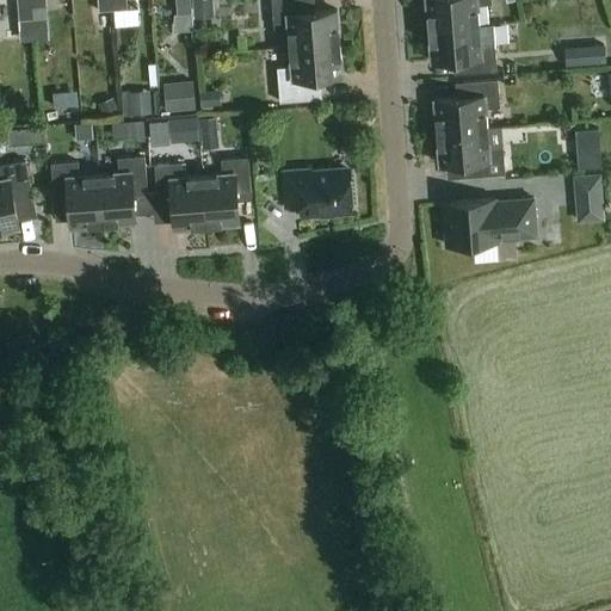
[(17,0),(18,22),(34,20),(32,8),(31,0),(17,0)]
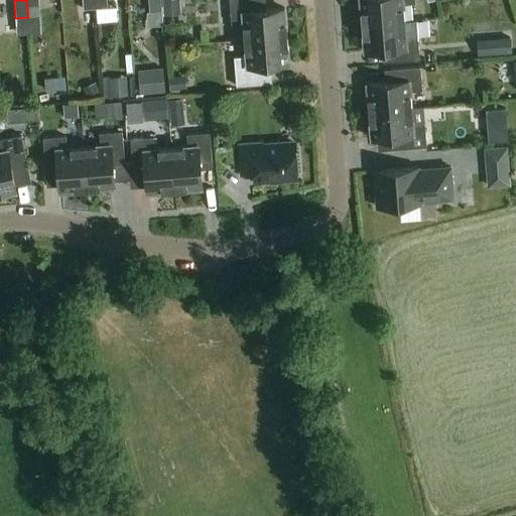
[(96,9),(94,0),(82,0),(83,10),(96,9)]
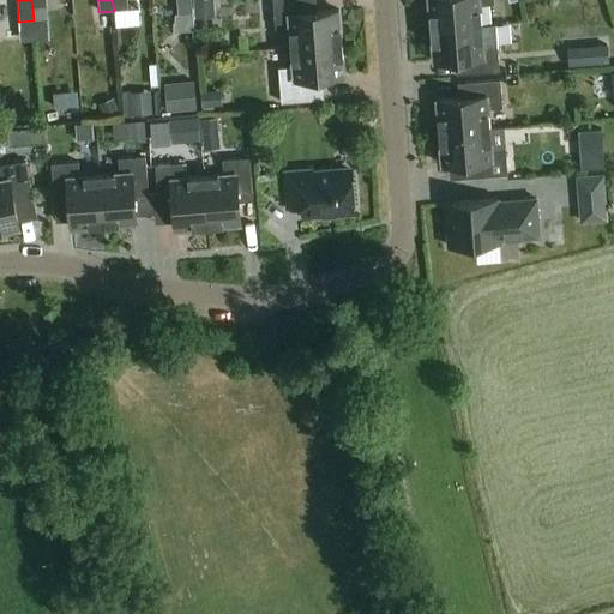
[(112,0),(114,11),(127,10),(126,0),(112,0)]
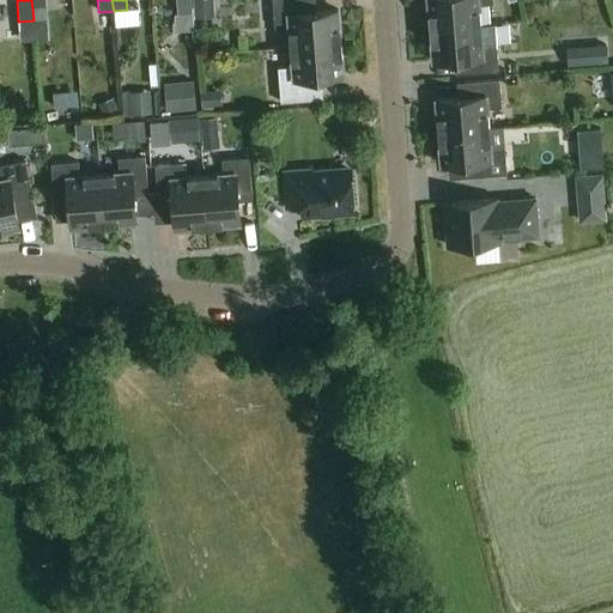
[(190,0),(176,0),(177,14),(192,13),(190,0)]
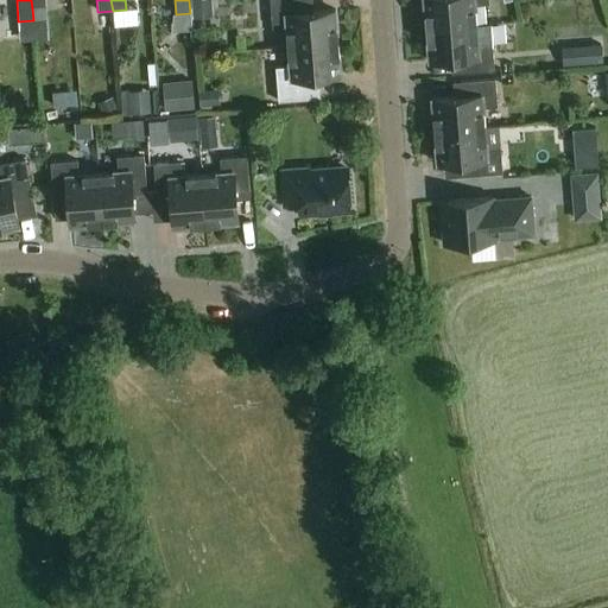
[(210,0),(191,0),(194,19),(213,17),(210,0)]
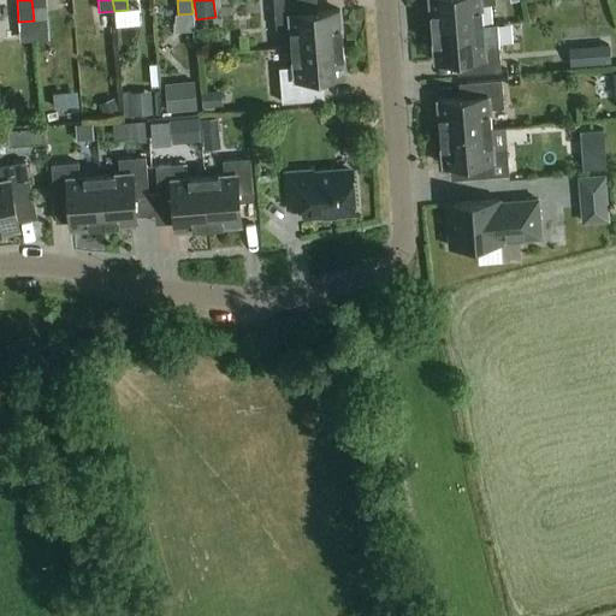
[(317,78),(345,76),(339,11),(312,13),(311,0),(274,0),(277,28),(291,27),(295,67),(280,69),(283,104),(318,100),(317,78)]
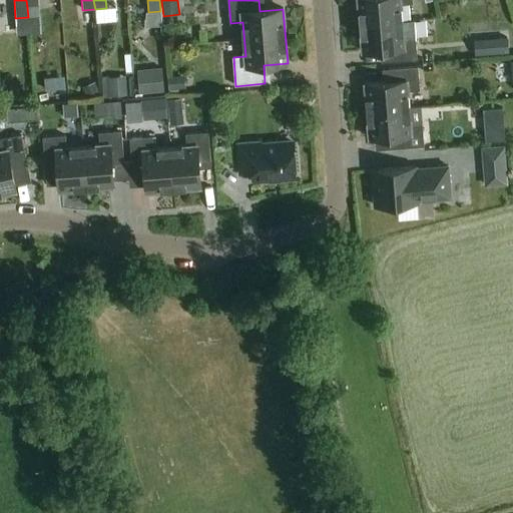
[(358,0),(360,25),(402,22),(401,5),(413,4),(412,0),(358,0)]
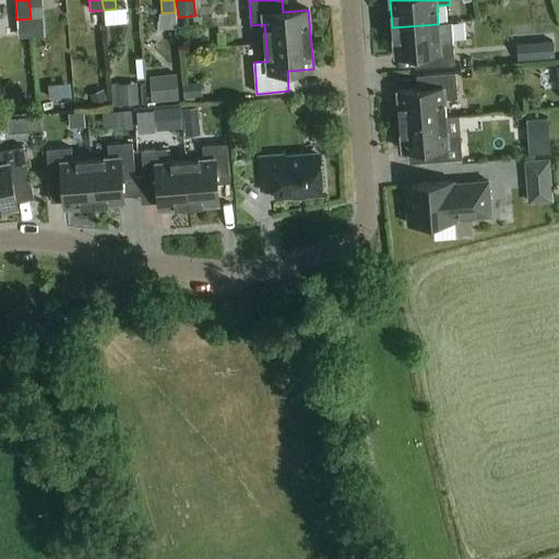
[(438,24),(392,27),(395,57),(420,55),(421,68),(454,66),(452,40),(439,42),(438,24)]
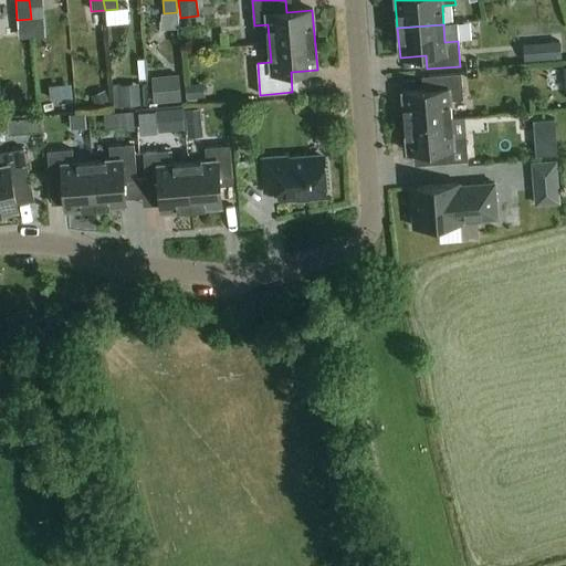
[(544,60),(563,59),(561,41),(542,42),(544,60)]
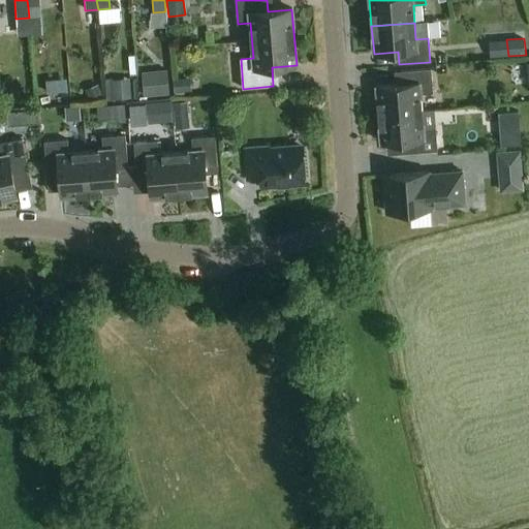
[(376,87),(378,115),(422,112),(421,94),(433,93),(431,69),(400,71),(401,85),(376,87)]
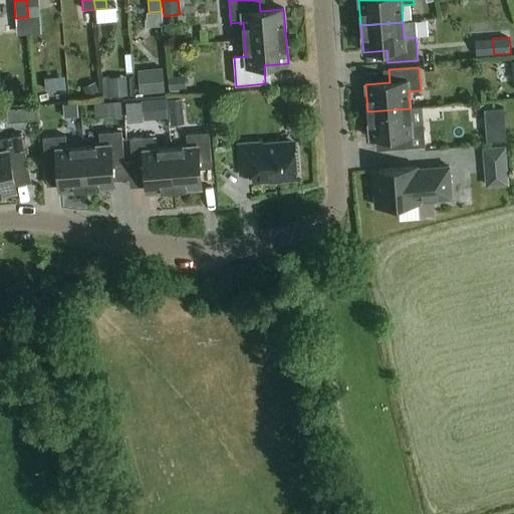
[(163,68),(138,70),(140,93),(165,91),(163,68)]
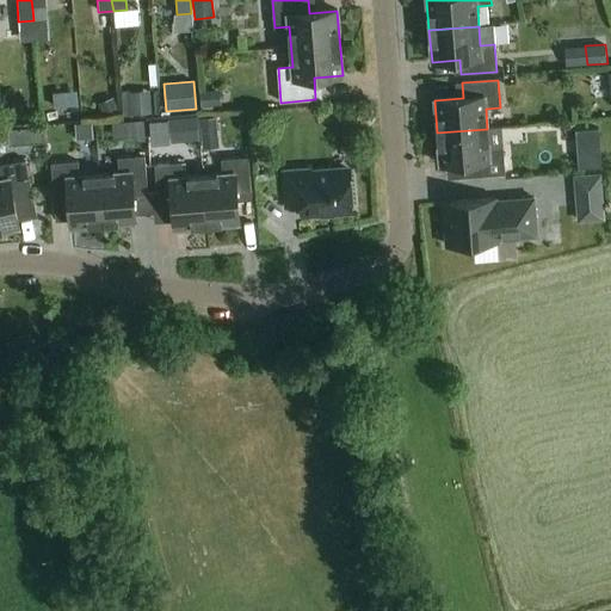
[(220,90),(201,92),(202,107),(221,105),(220,90)]
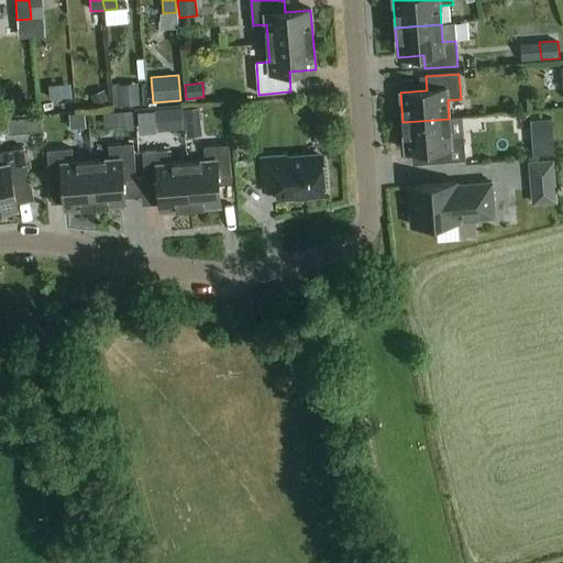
[(119,88),(121,107),(141,105),(139,86),(119,88)]
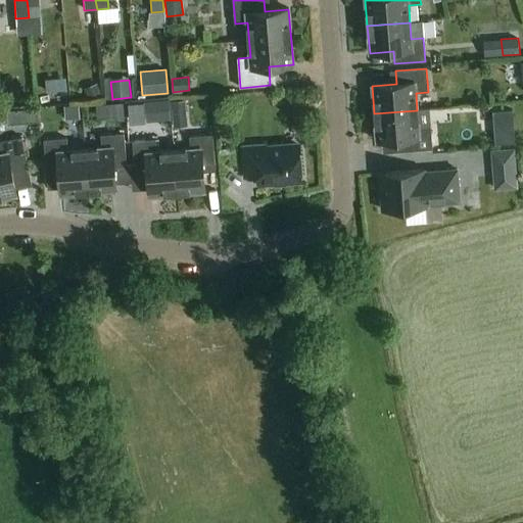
[(97,84),(84,89),(89,101),(102,96),(97,84)]
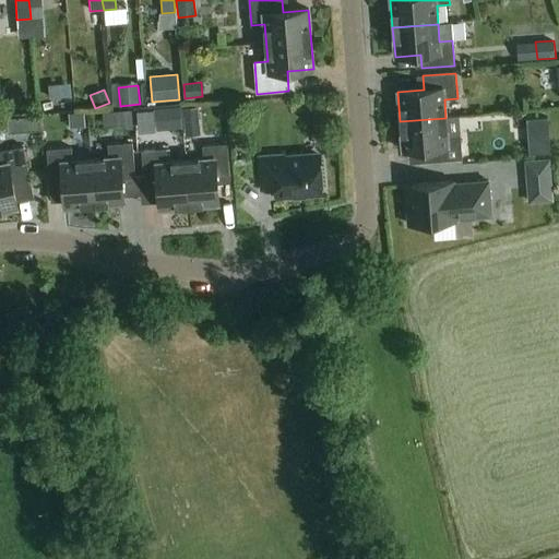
[(154,108),(156,130),(182,128),(180,106),(154,108)]
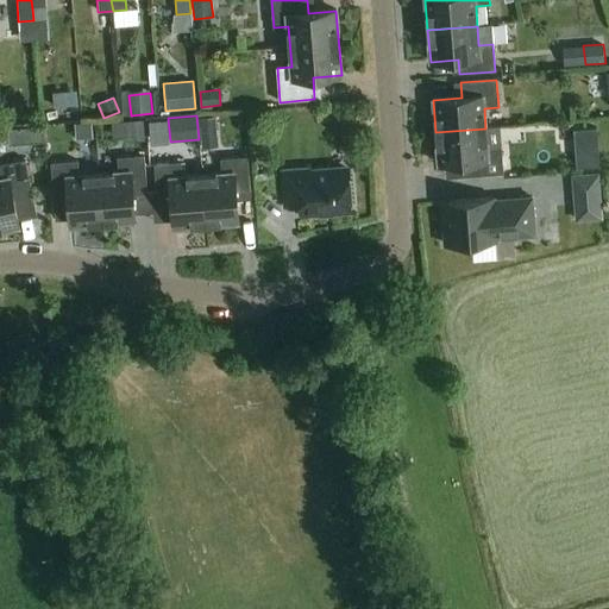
[(215,117),(199,118),(201,137),(217,136),(215,117)]
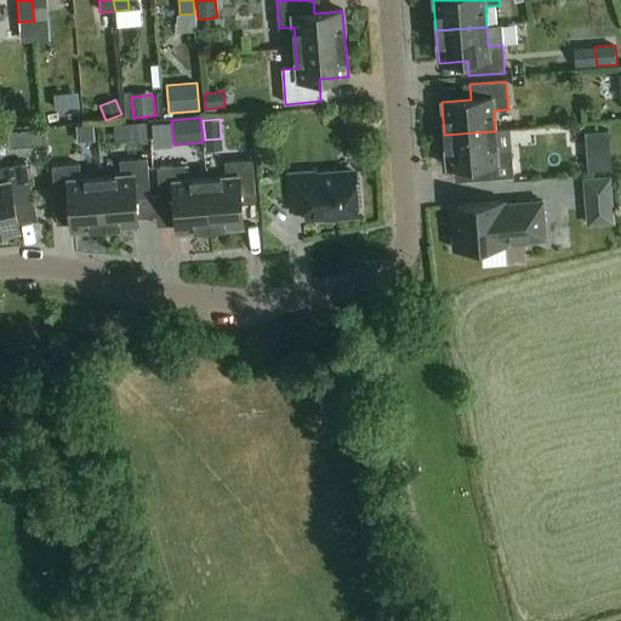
[(135,138),(135,143),(148,142),(146,121),(134,123),(135,138)]
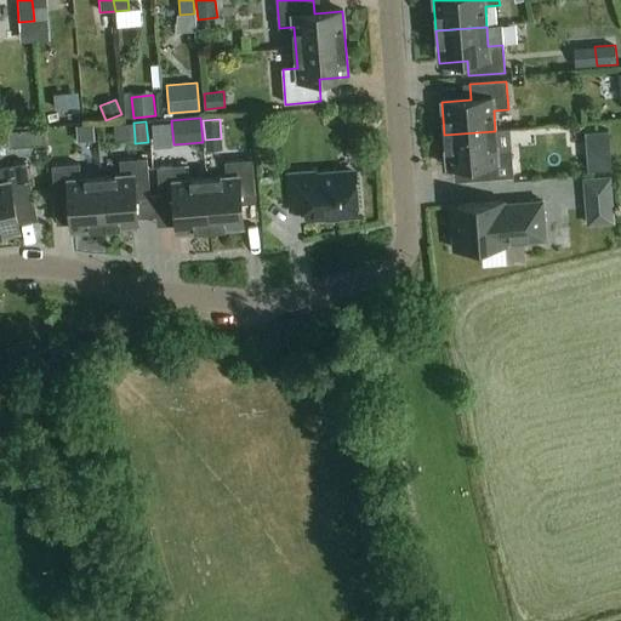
[(44,129),(29,130),(30,146),(45,144),(44,129)]
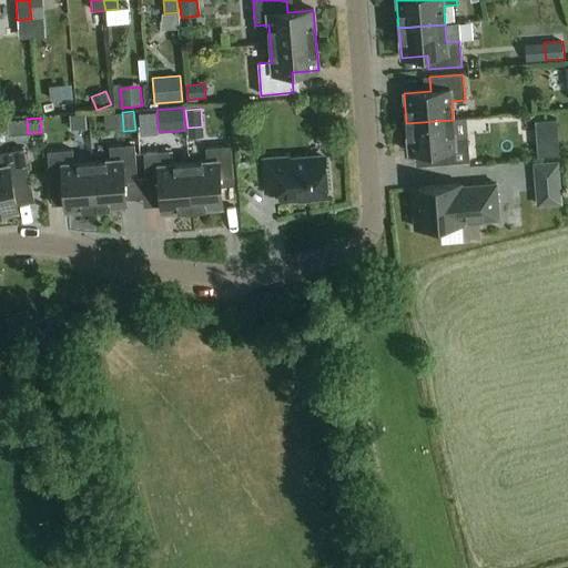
[(453,120),(406,123),(408,153),(435,151),(436,164),(469,162),(467,138),(454,139),(453,120)]
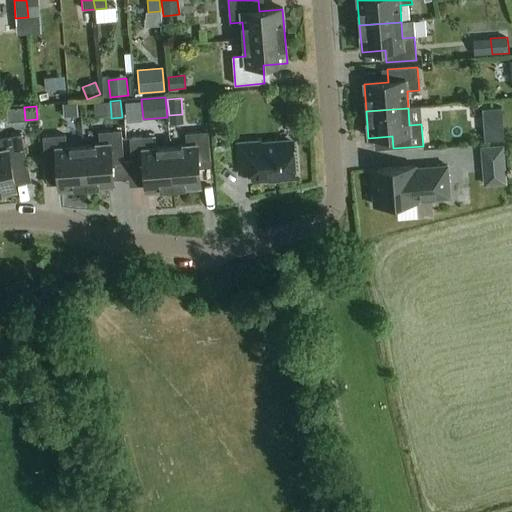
[(484,122),(503,121),(502,108),(483,109),(484,122)]
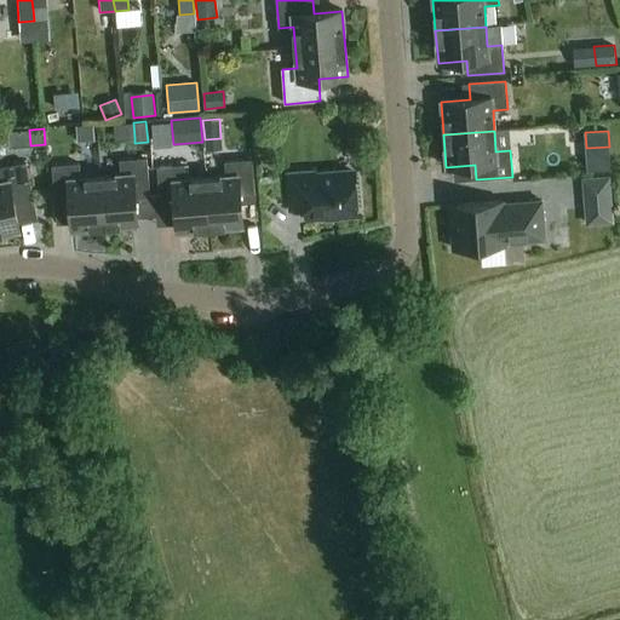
[(120,176),(101,177),(104,227),(138,224),(136,195),(150,194),(147,159),(119,161),(120,176)]
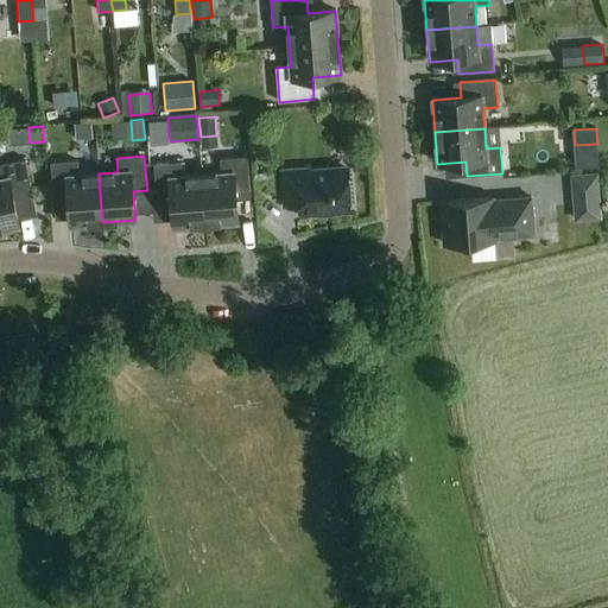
[(221,173),(202,175),(206,223),(238,221),(236,194),(251,192),(247,157),(220,159),(221,173)]
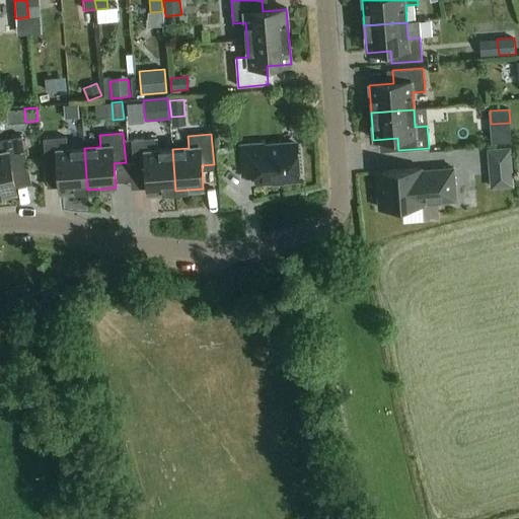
[(0,195),(16,192),(12,168),(27,165),(21,136),(0,140),(0,195)]
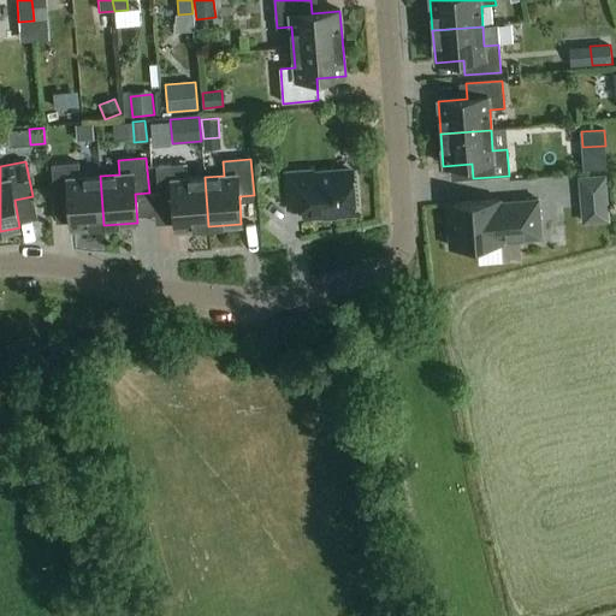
[(104,225),(100,176),(80,177),(78,163),(52,165),(54,201),(69,200),(71,227),(104,225)]
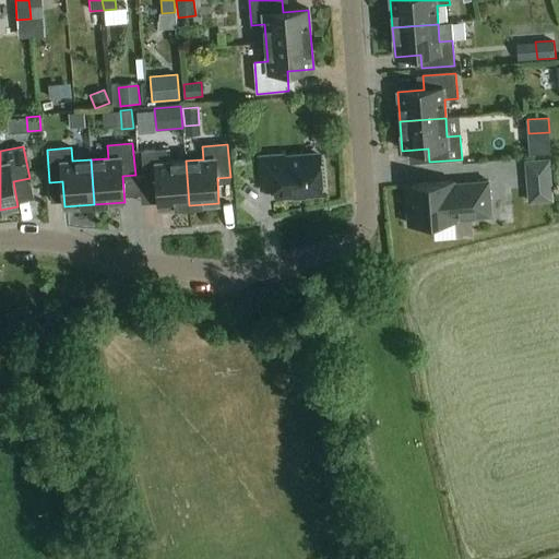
[(189,205),(186,161),(167,163),(166,150),(141,151),(144,183),(157,182),(159,207),(189,205)]
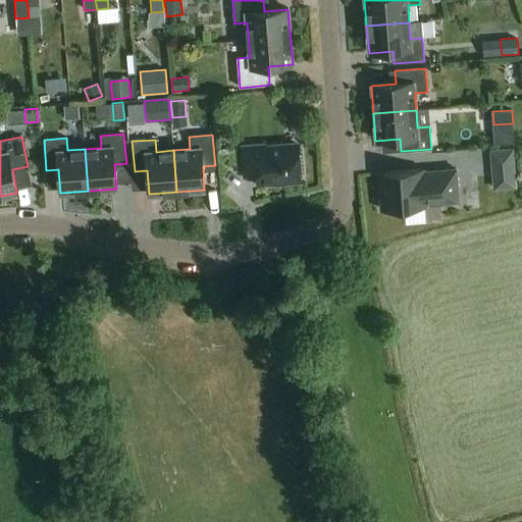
[(256,149),(255,145),(242,146),(244,172),(256,171),(257,186),(274,185),(274,180),(302,178),(299,146),(256,149)]
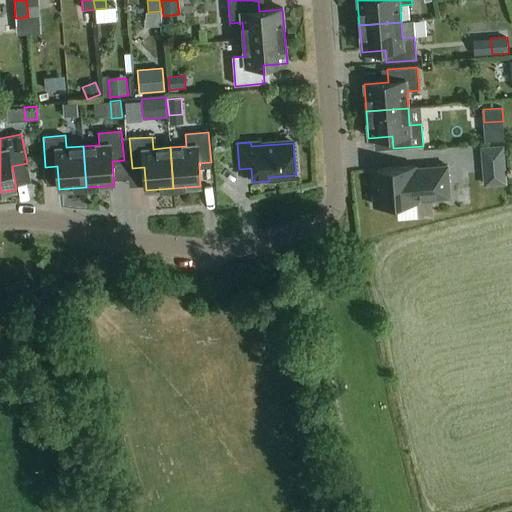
[(447,166),(415,169),(415,167),(371,170),(374,206),(418,202),(417,200),(449,197),(447,166)]
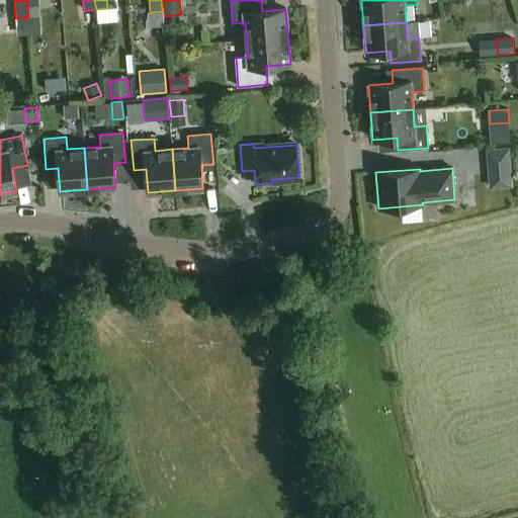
[(512,173),(489,175),(490,188),(513,186),(512,173)]
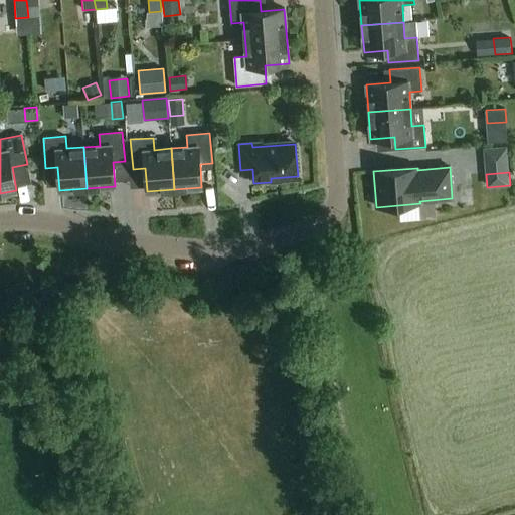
[(463,199),(474,199),(474,183),(463,183),(463,199)]
